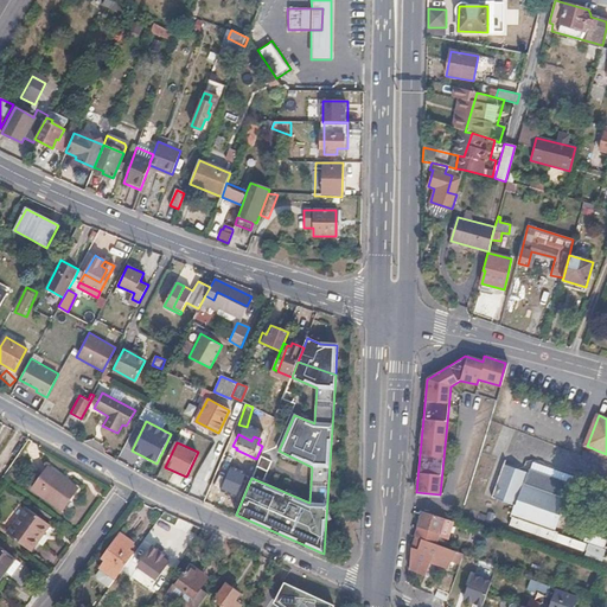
[(272,460),(260,455),(256,466),(267,471),(272,460)]
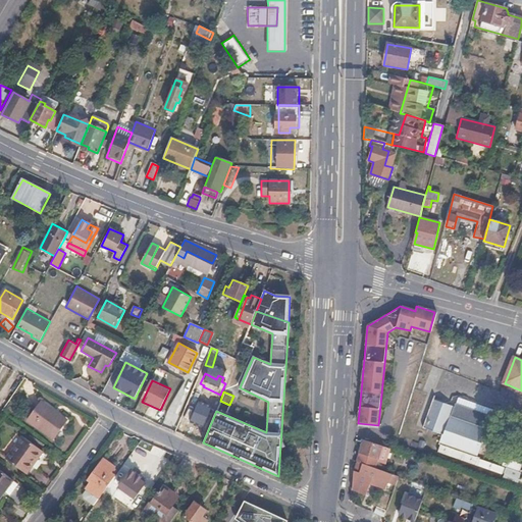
[(432,401),(423,428),(441,434),(448,417),(452,407),(432,401)]
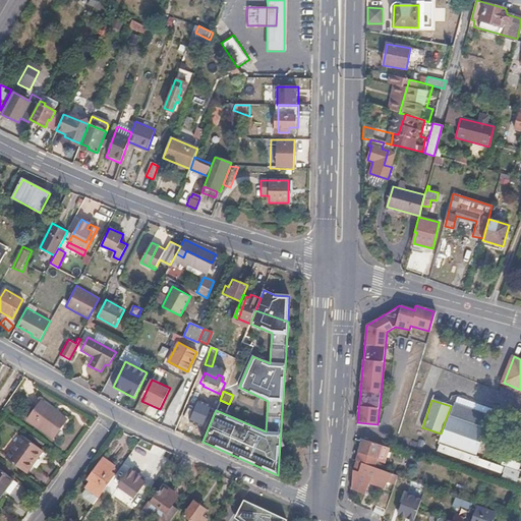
[(40,402),(27,419),(51,437),(64,418),(40,402)]
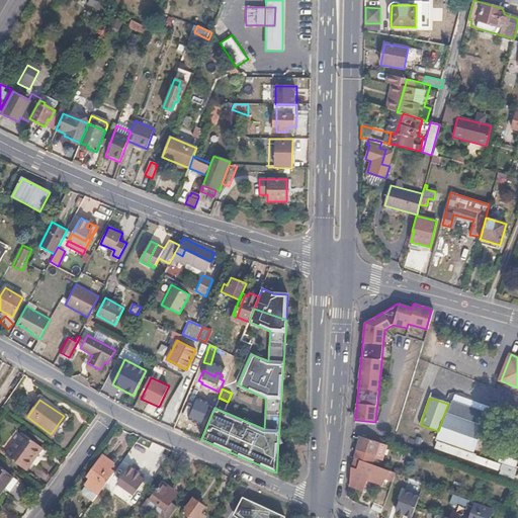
[(209,405),(196,400),(188,417),(202,422),(209,405)]
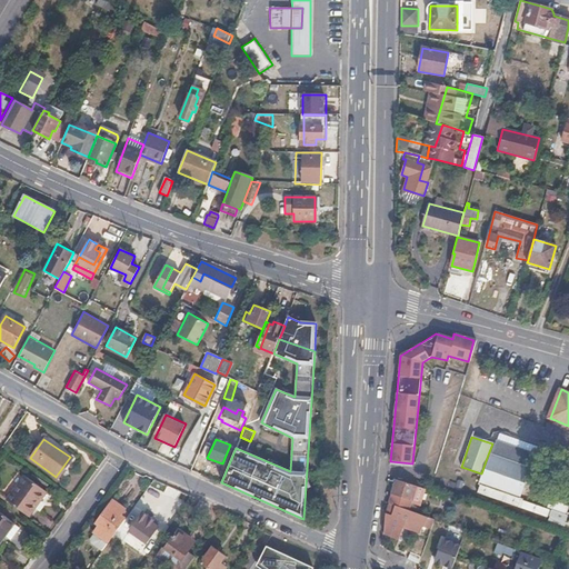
[(519,498),(529,469),(488,455),(481,473),(478,483),(519,498)]
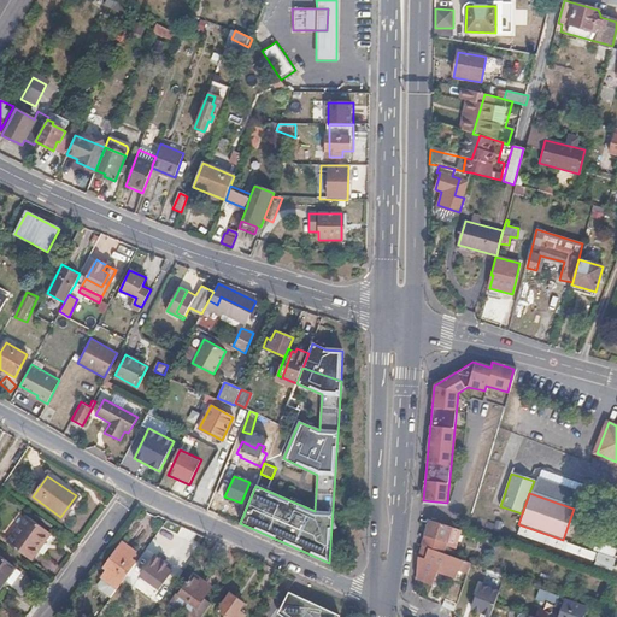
[(51,533),(27,515),(7,542),(31,559),(51,533)]
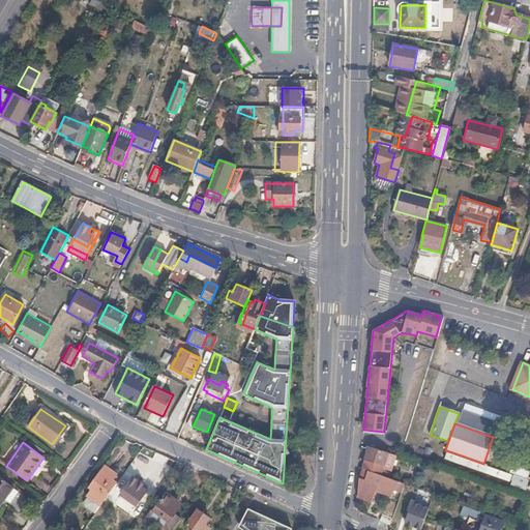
[(362,469),(369,471),(381,475),(383,468),(388,452),(369,446),(362,469)]
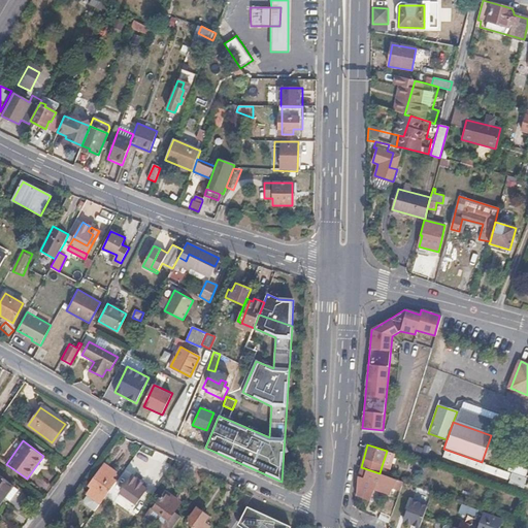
[(395,454),(387,451),(382,466),(390,469),(395,454)]
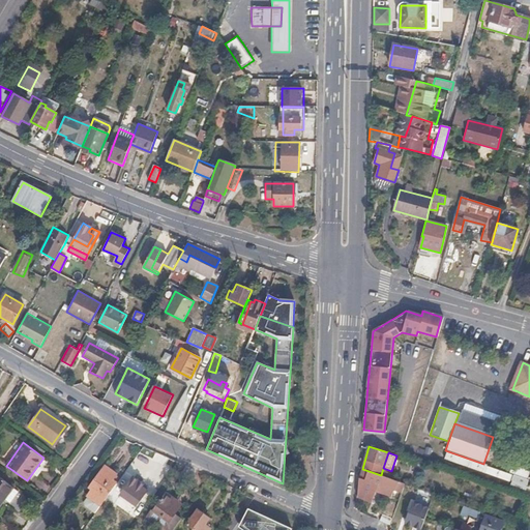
[(407,467),(410,460),(403,458),(400,464),(407,467)]
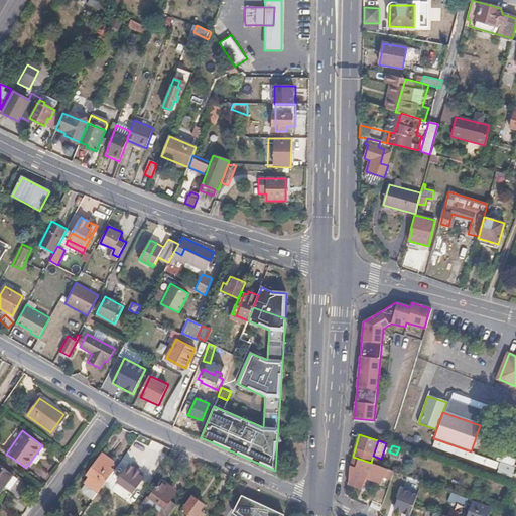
[(83,493),(92,499),(97,493),(113,471),(109,468),(113,462),(102,454),(87,474),(89,477),(81,488),(83,493)]
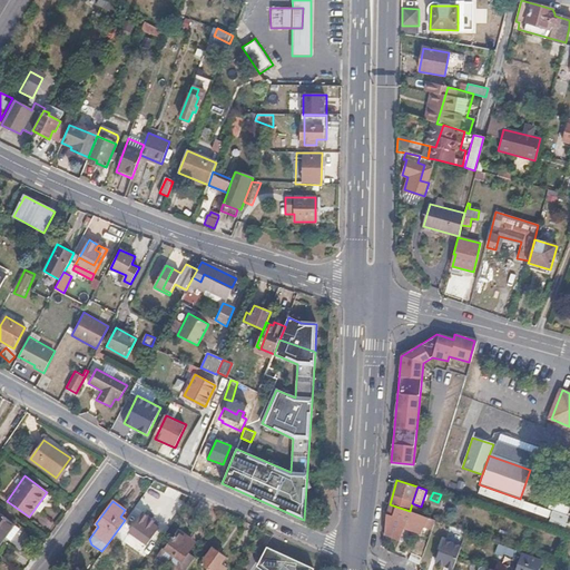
[(396,507),(387,503),(385,533),(400,539),(406,520),(393,516),(396,507)]
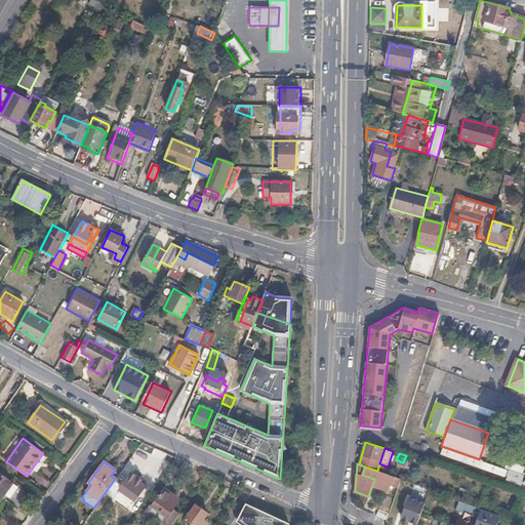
[(377,471),(365,467),(362,475),(374,479),(381,481),(392,485),(399,487),(402,480),(377,471)]
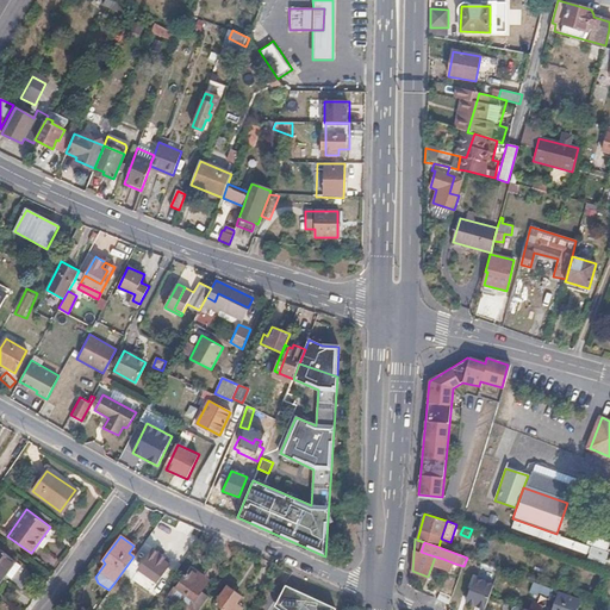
[(22,564),(0,549),(0,579),(5,572),(12,577),(22,564)]
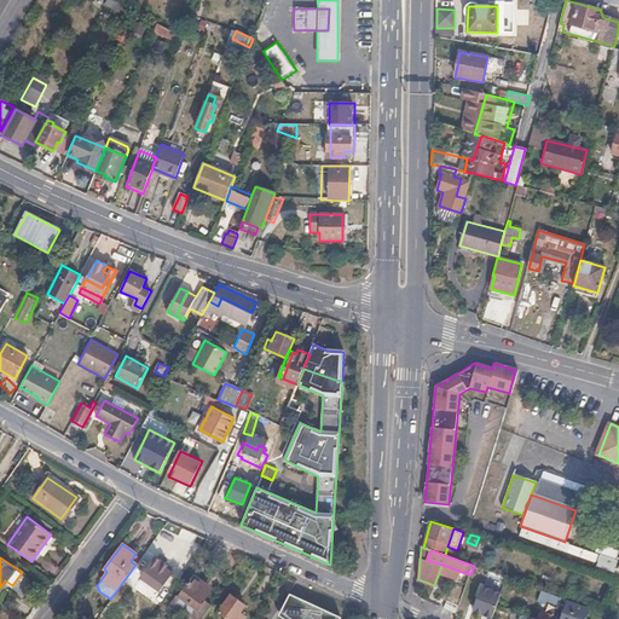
[(163,567),(166,565),(155,557),(140,577),(158,590),(171,572),(163,567)]
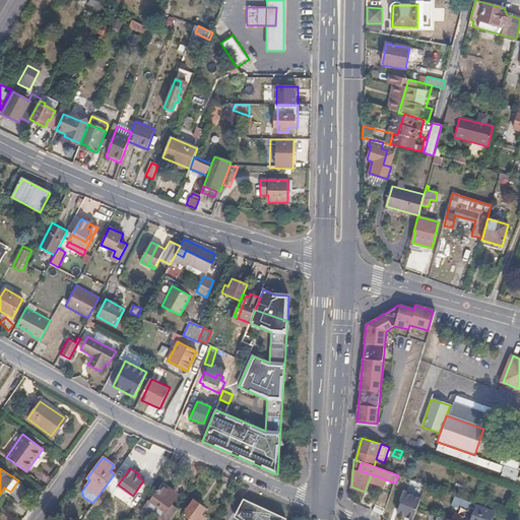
[(388,480),(378,476),(375,483),(386,488),(388,480)]
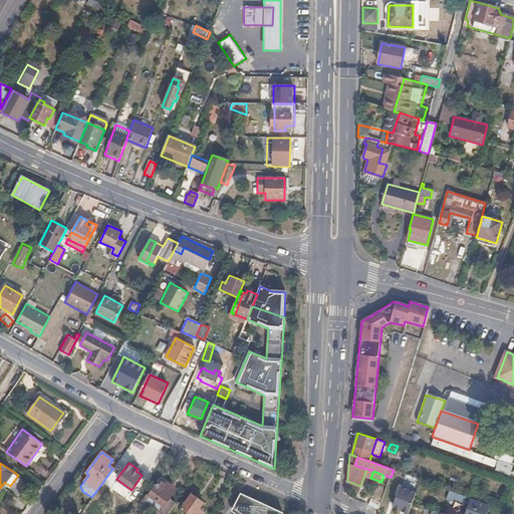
[(142,501),(159,513),(168,513),(177,502),(170,497),(175,490),(167,485),(169,482),(162,477),(149,495),(147,494),(142,501)]
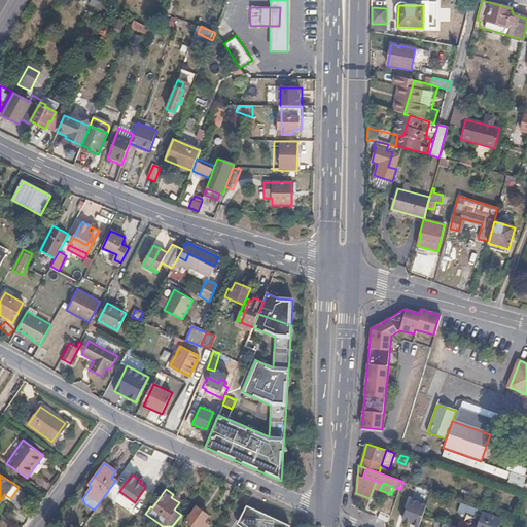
[(424,515),(426,504),(410,499),(402,520),(412,523),(412,524),(420,526),(424,515)]
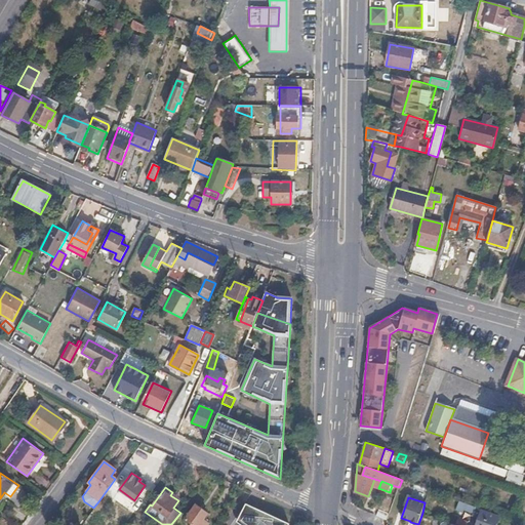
[(484,512),(484,510),(459,501),(457,507),(463,509),(463,510),(474,514),(473,516),(479,518),(476,524),(494,524),(498,517),(484,512)]
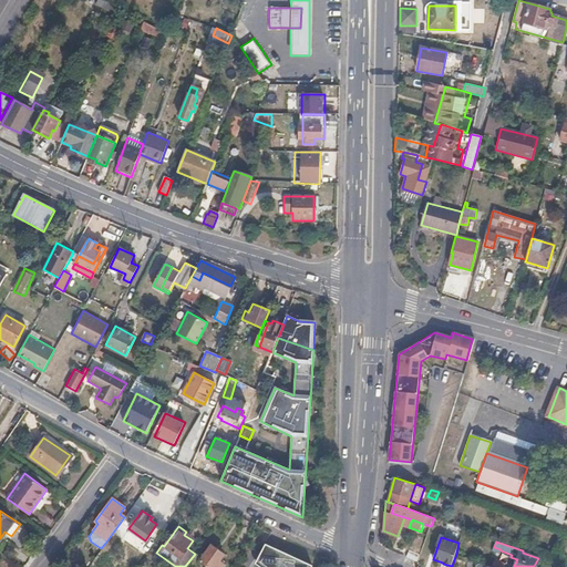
[(212,545),(199,562),(207,566),(224,566),(218,563),(224,554),(212,545)]
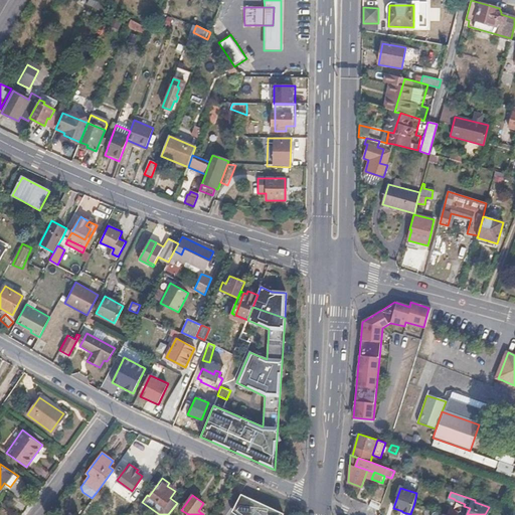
[(283,514),(250,499),(245,506),(246,507),(239,514),(283,514)]
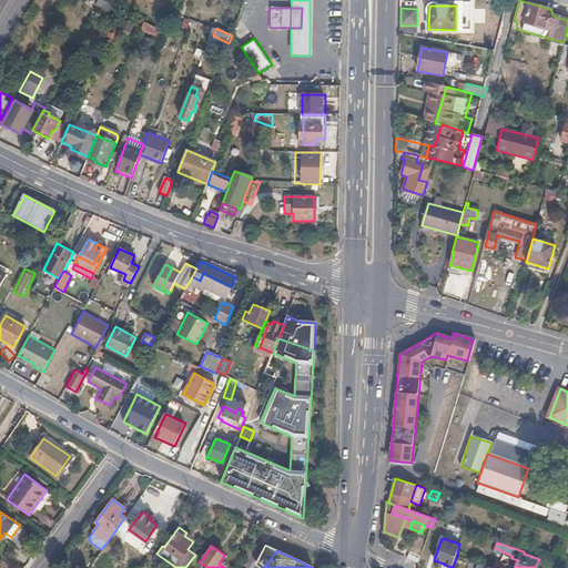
[(418,561),(421,555),(409,550),(407,558),(418,561)]
